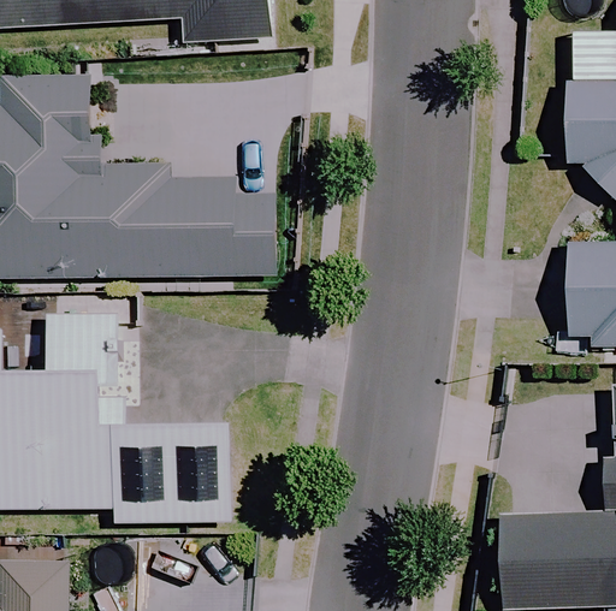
[(0,0),(0,28),(178,22),(178,39),(266,36),(264,0),(0,0)]
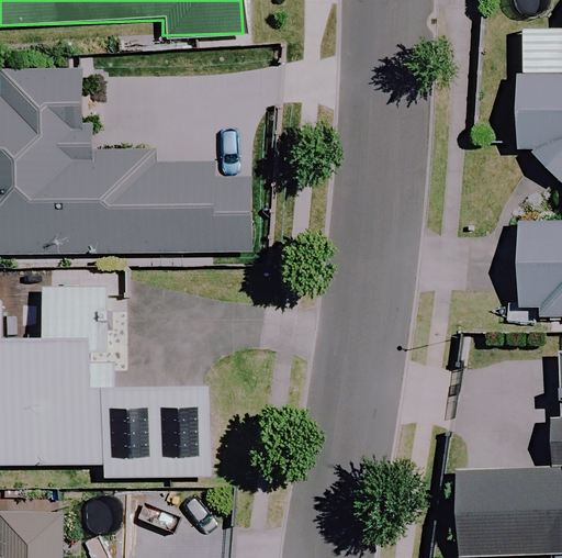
[(152,148),(93,148),(93,110),(83,110),(83,70),(0,69),(0,253),(249,253),(249,177),(213,177),(213,156),(152,156),(152,148)]
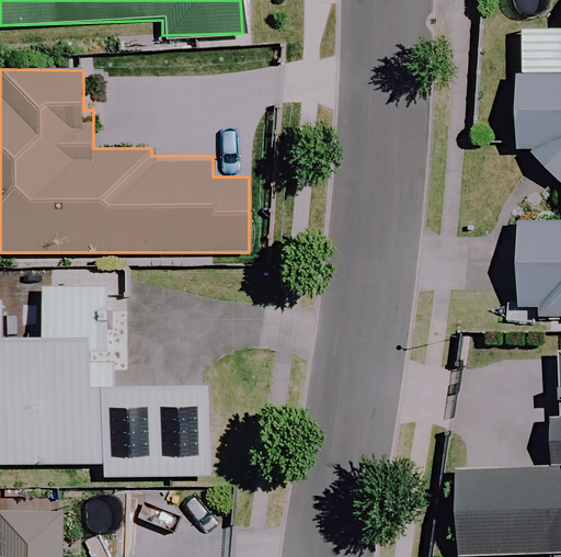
[(560,70),(518,70),(518,76),(514,76),(514,150),(516,150),(560,178),(560,219),(515,219),(515,316),(560,316),(560,70)]
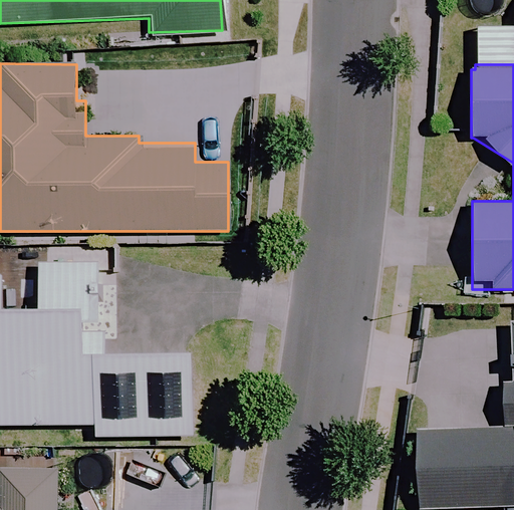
[(3,312),(3,274),(0,274),(0,425),(94,425),(94,436),(192,436),(192,353),(104,353),(104,312),(3,312)]
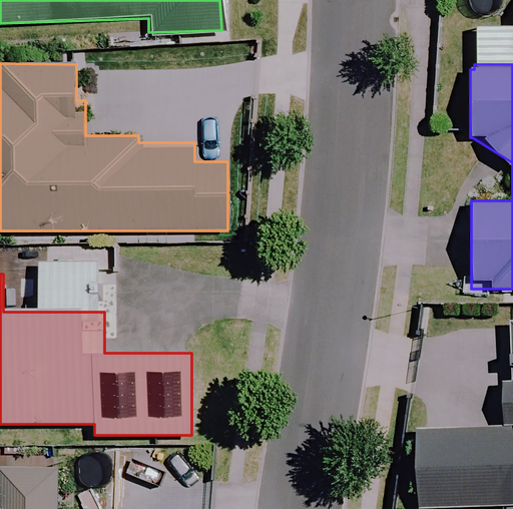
[(512,383),(503,383),(503,417),(512,416),(512,427),(414,430),(415,508),(512,505),(512,321),(511,321),(512,383)]
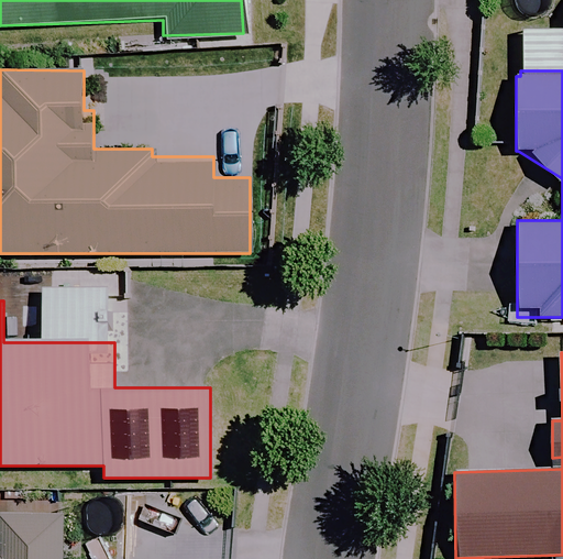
[(0,558),(62,558),(63,515),(0,513),(0,558)]
